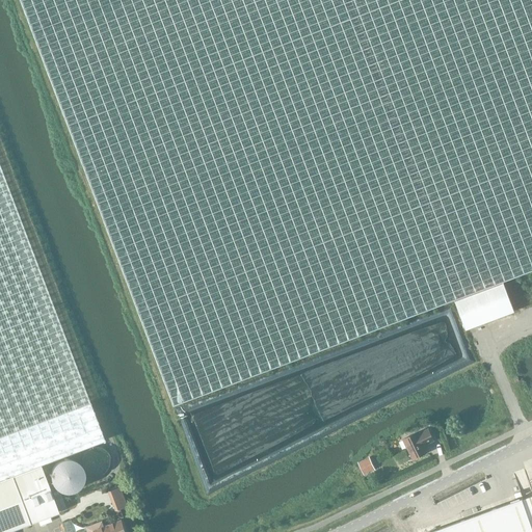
[(531,0),(21,0),(174,405),(454,300),(503,282),(531,270),(531,0)]
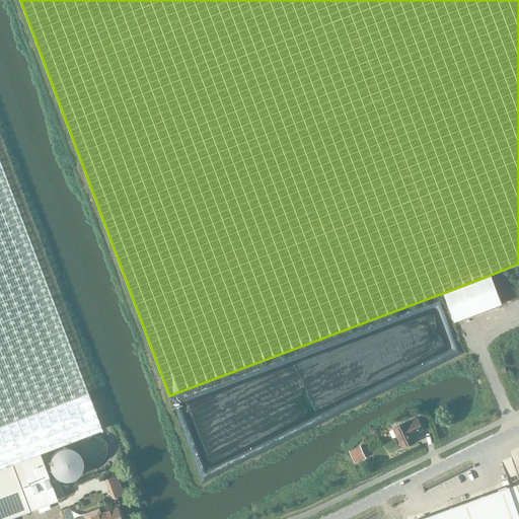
[(101,430),(0,164),(0,467),(39,453),(101,430)]
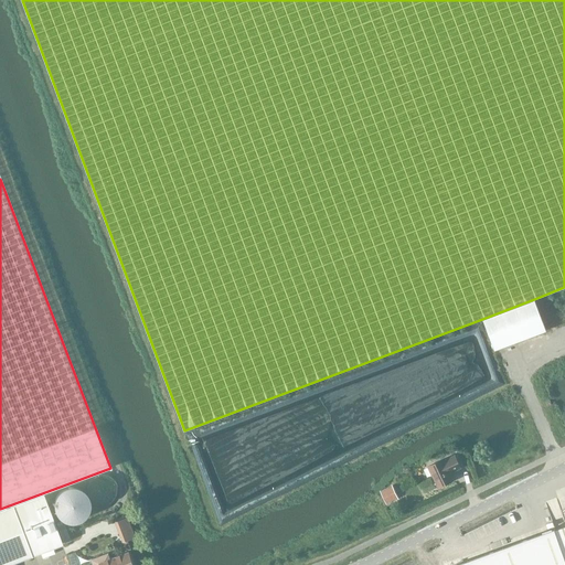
[(537,302),(482,323),(493,353),(547,332),(537,302)]
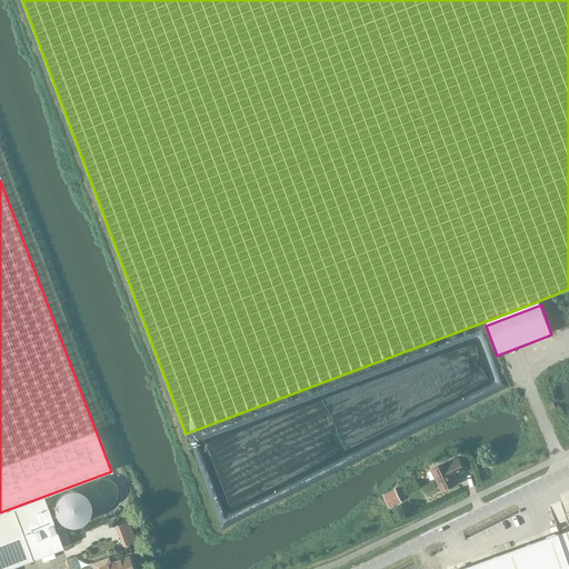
[(441,491),(456,483),(452,476),(456,473),(456,475),(463,471),(458,459),(447,465),(446,462),(430,469),(441,491)]
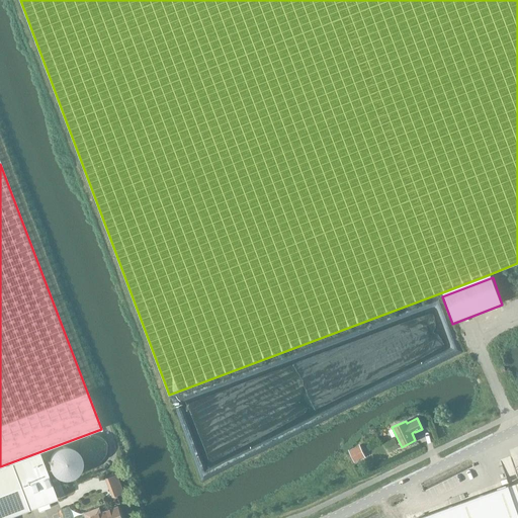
[(359,446),(349,451),(354,461),(364,456),(359,446)]
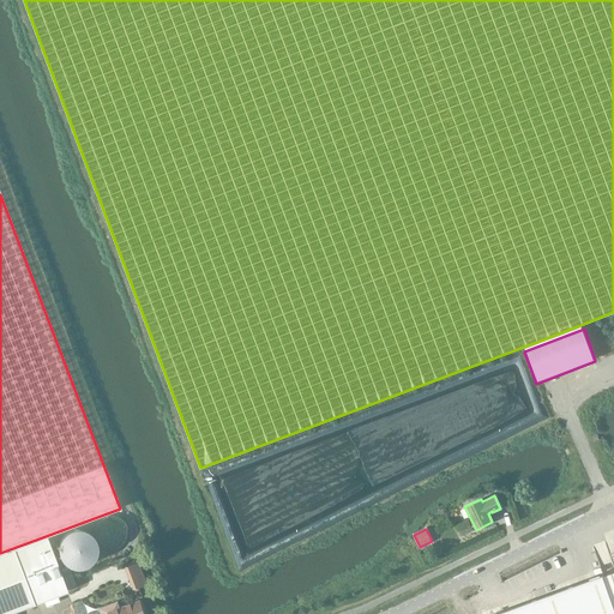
[(6,613),(67,591),(46,536),(0,553),(0,613),(6,613)]
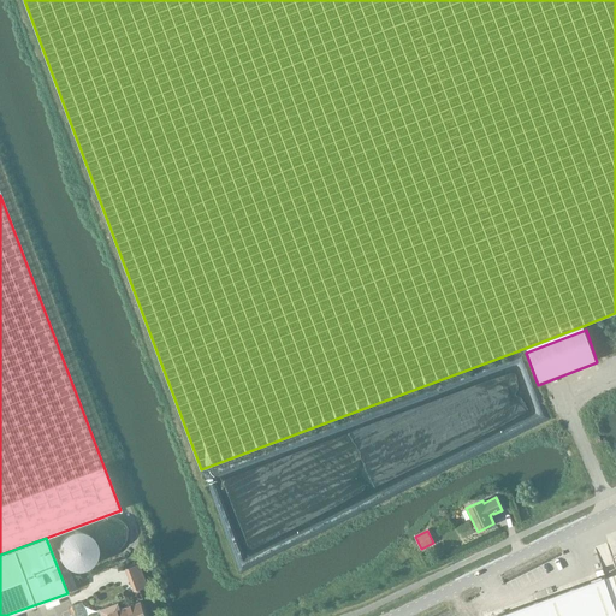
[(614,562),(608,543),(592,548),(596,558),(599,557),(602,566),(614,562)]
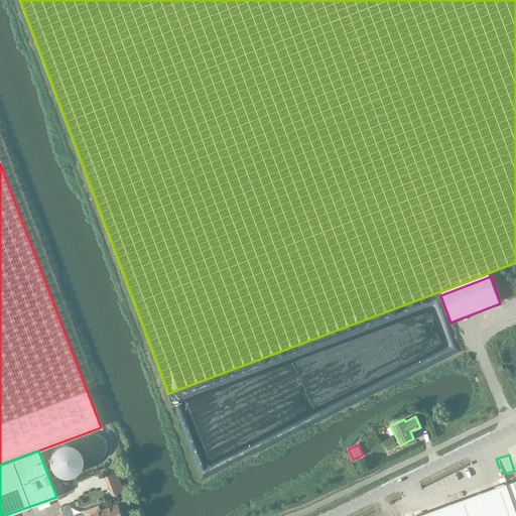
[(58,479),(53,481),(58,495),(63,493),(58,479)]
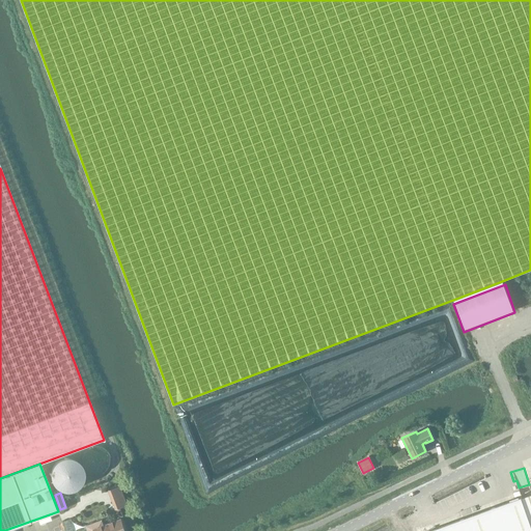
[(530,530),(530,525),(521,498),(521,497),(427,530),(530,530)]
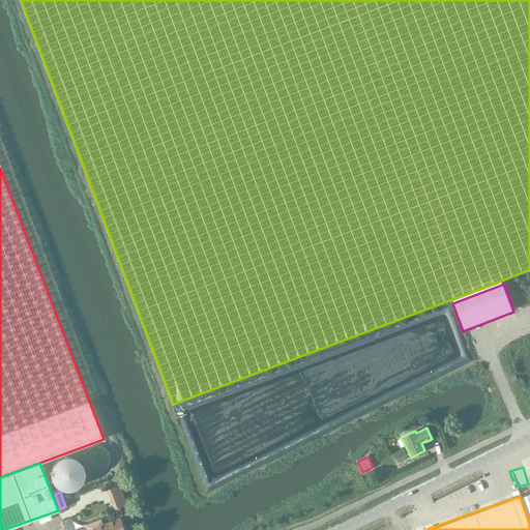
[(126,504),(123,497),(112,501),(115,508),(126,504)]
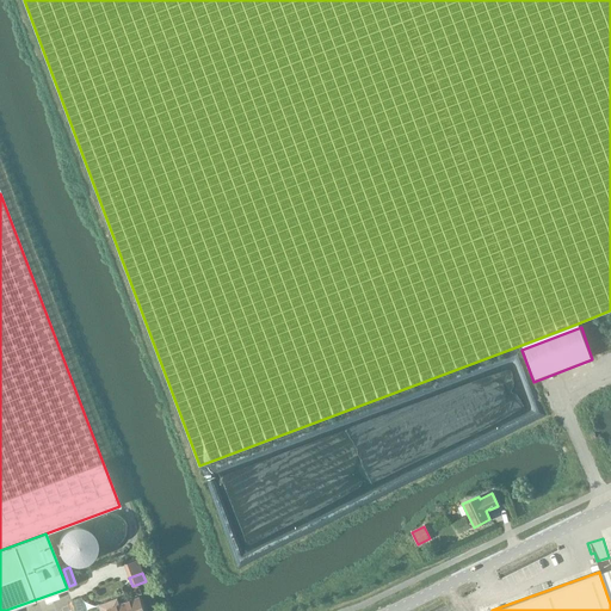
[(144,610),(140,597),(119,604),(117,598),(106,603),(109,609),(107,609),(107,610),(144,610)]
